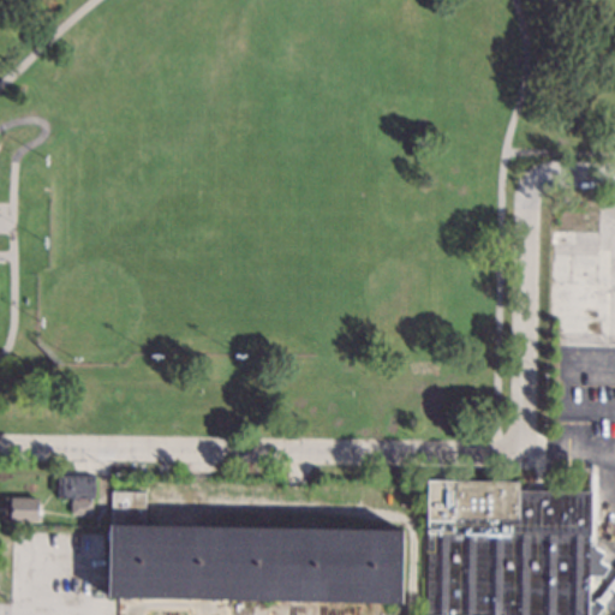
[(572,216),(577,216),(577,220),(572,220),(572,231),(597,232),(597,251),(601,251),(601,284),(602,284),(602,335),(592,335),(592,350),(561,350),(561,334),(548,334),(549,230),(554,230),(554,204),(573,204),(572,216)]
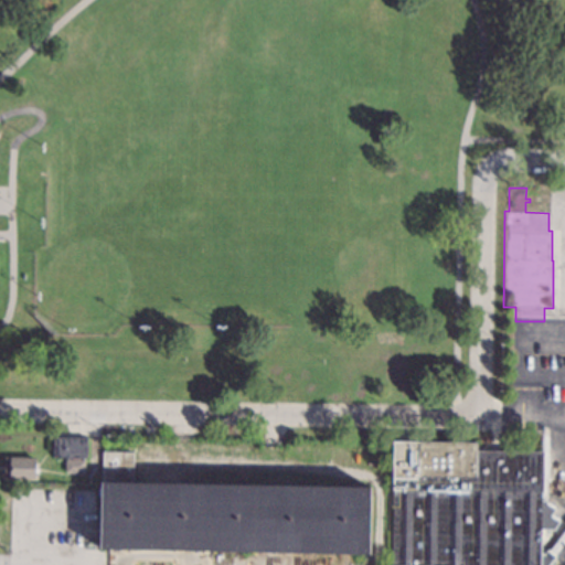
[(400,343),(380,344),(379,332),(400,332),(400,343)]
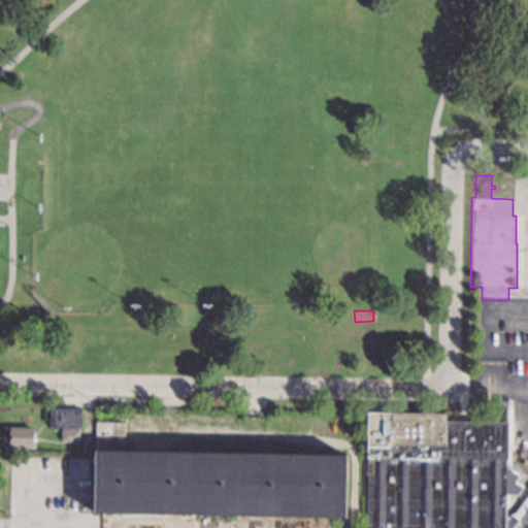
[(375,340),(374,356),(361,356),(362,339),(375,340)]
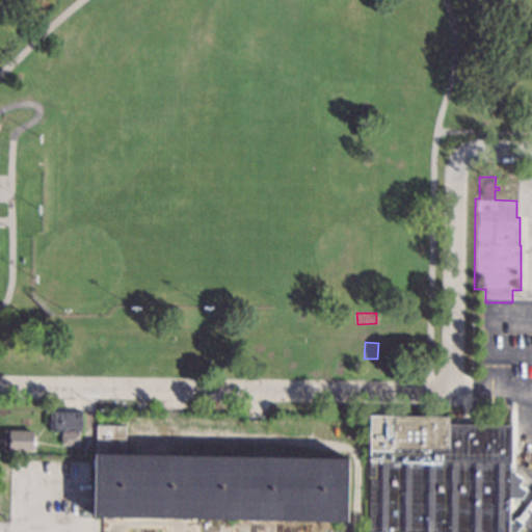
[(81,431),(79,431),(79,445),(61,445),(61,433),(62,433),(62,430),(49,430),(50,411),(81,413),(81,431)]
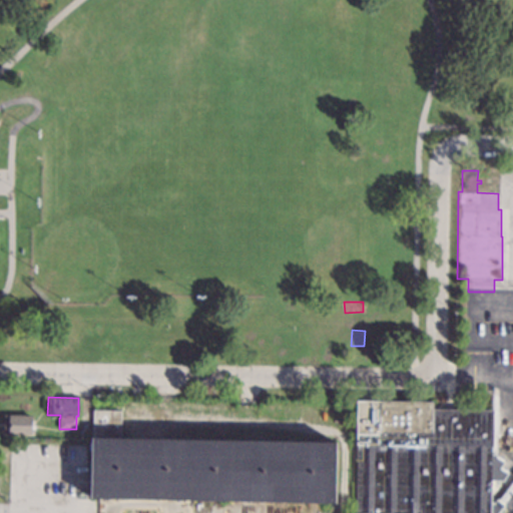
[(356,512),(358,403),(432,404),(432,412),(490,412),(490,449),(499,449),(498,493),(490,493),(490,503),(494,503),(497,500),(504,505),(498,512),(356,512)]
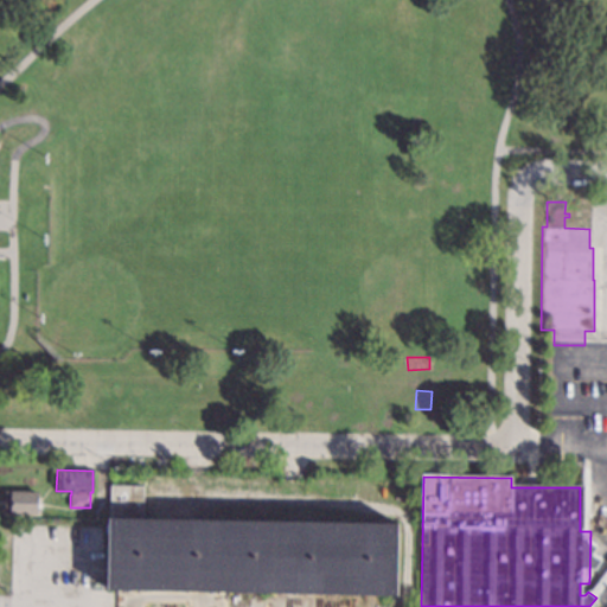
[(141,518),(398,524),(396,595),(107,590),(109,485),(142,486),(141,518)]
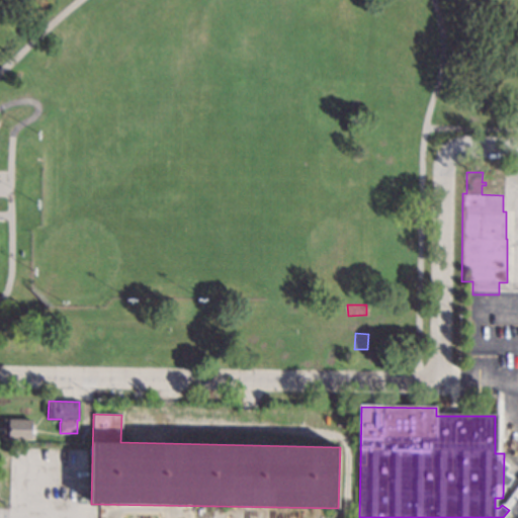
[(31,439),(3,439),(3,419),(31,420),(31,439)]
